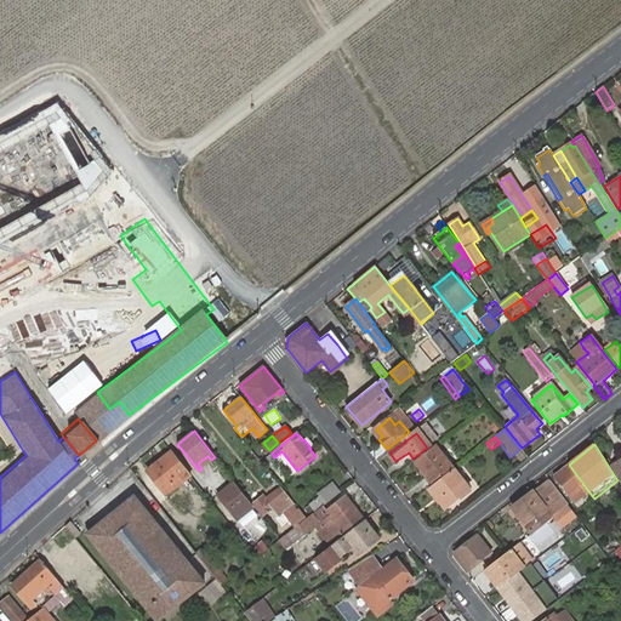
[(436,445),(415,461),(433,484),(453,468),(436,445)]
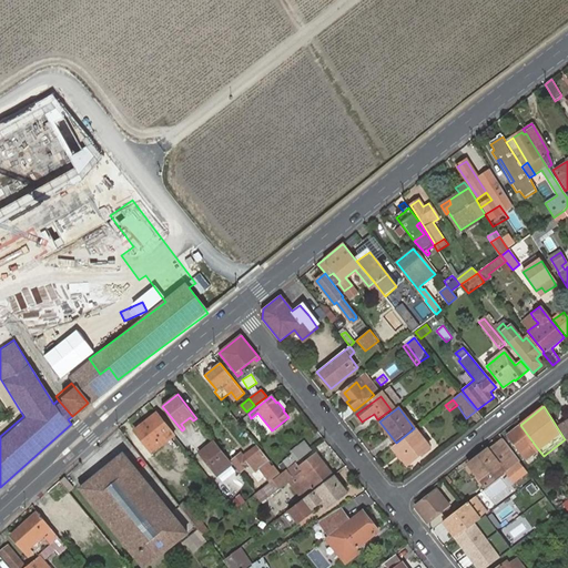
[(347,409),(340,415),(343,421),(351,415),(347,409)]
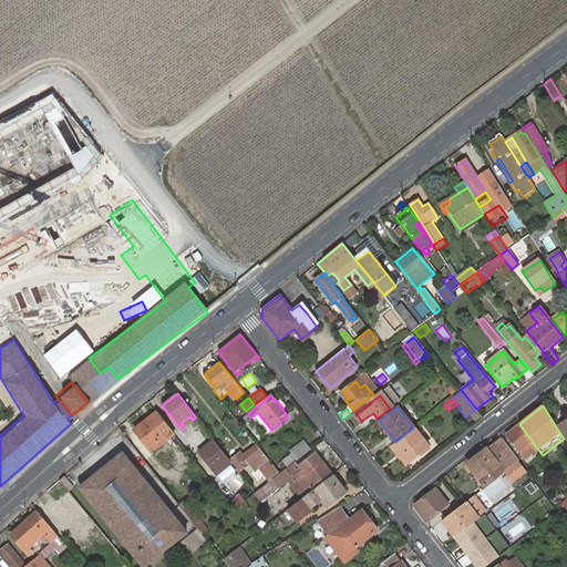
[(135,430),(154,452),(175,435),(156,412),(135,430)]
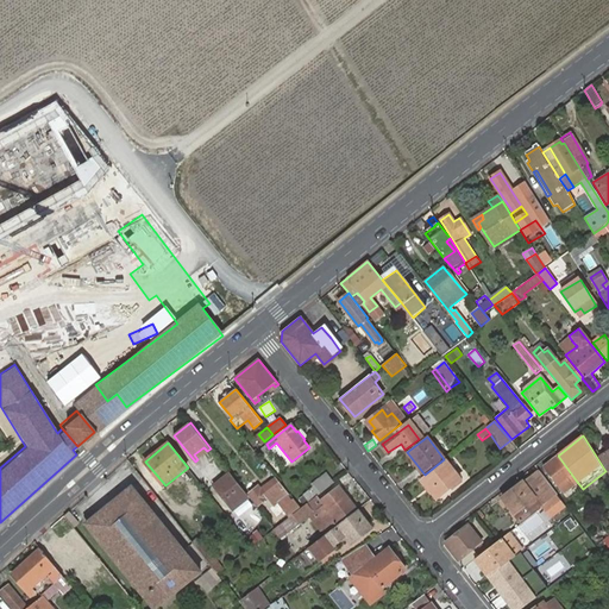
[(194,454),(198,459),(207,451),(203,447),(194,454)]
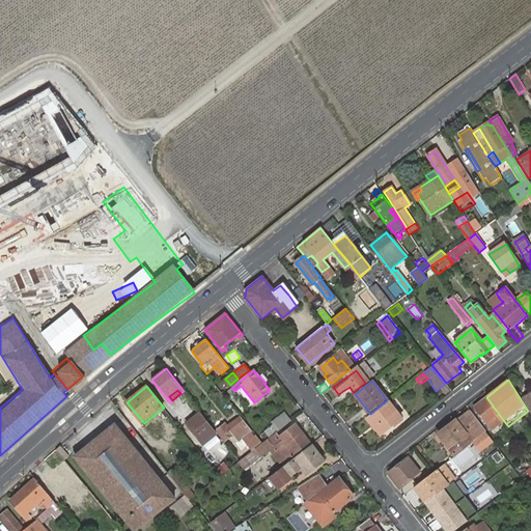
[(530,391),(521,398),(530,413),(530,391)]
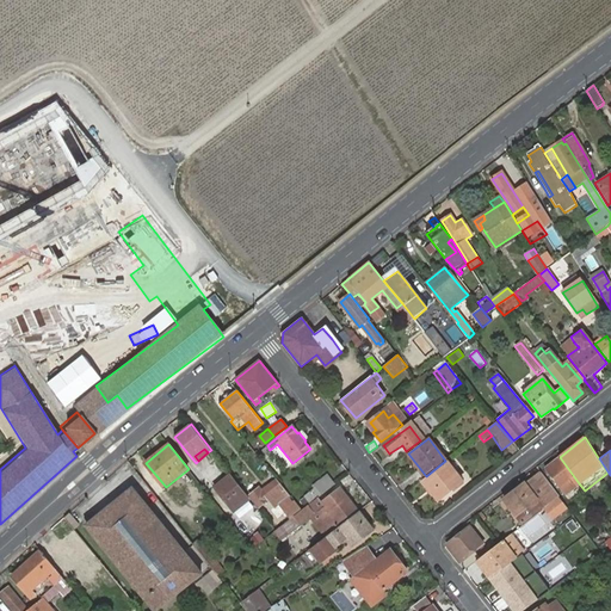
[(579,483),(560,457),(545,469),(565,494),(579,483)]
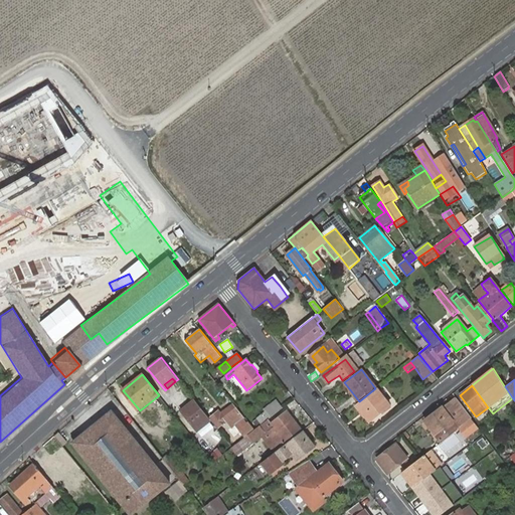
[(359,401),(355,404),(368,422),(388,405),(375,388),(359,401)]
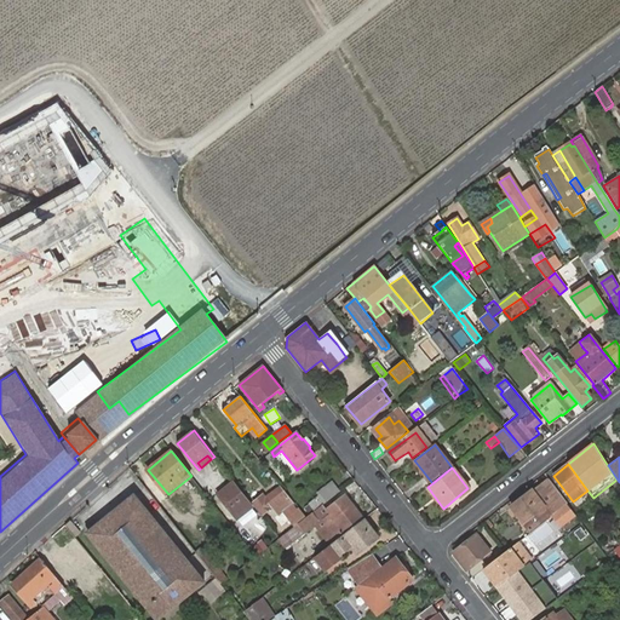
[(323,505),(340,492),(333,481),(317,493),(320,495),(309,504),(315,511),(323,505)]
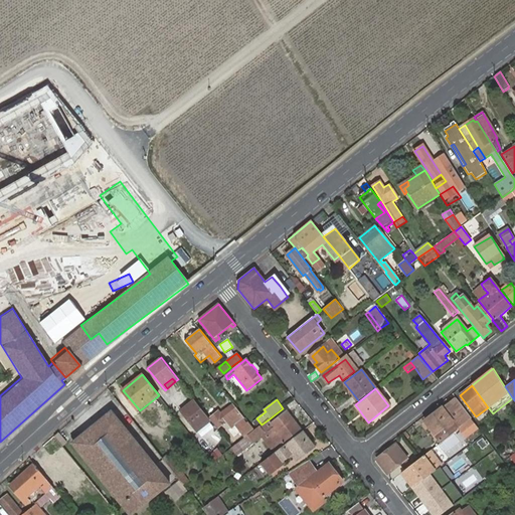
[(458,427),(459,430),(471,419),(472,418),(457,399),(451,404),(459,414),(452,419),(445,409),(443,406),(424,420),(440,442),(458,427)]
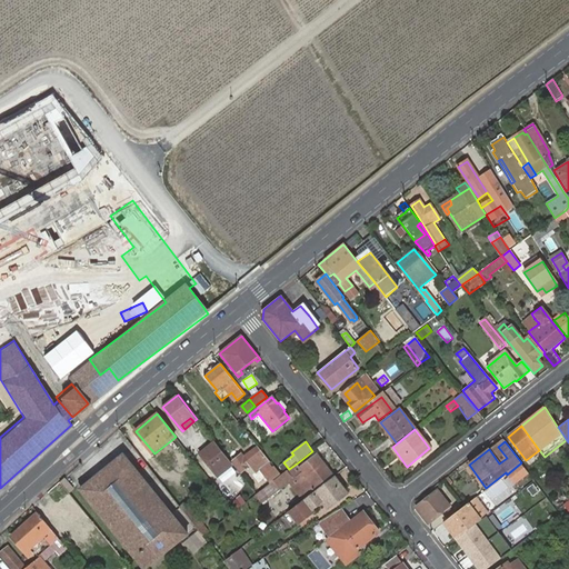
[(213,443),(199,455),(218,479),(232,468),(213,443)]
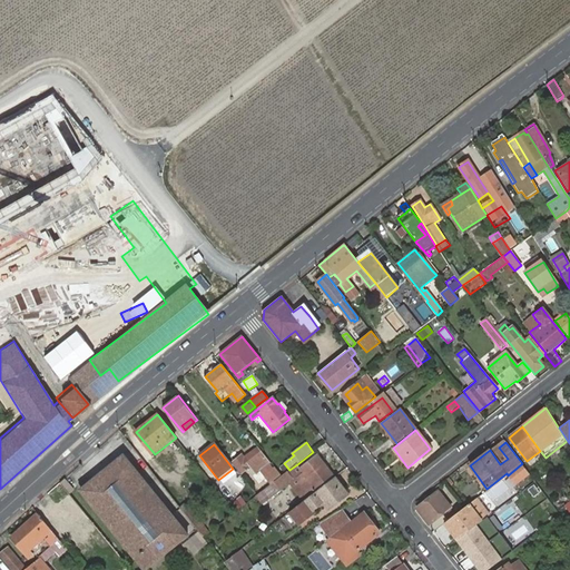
[(499,448),(492,453),(500,464),(508,459),(499,448)]
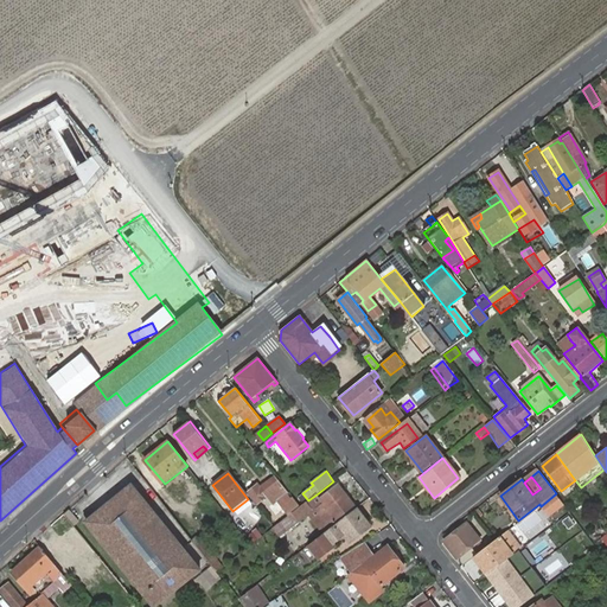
[(249,492),(257,504),(267,497),(274,504),(287,494),(274,479),(261,490),(257,486),(249,492)]
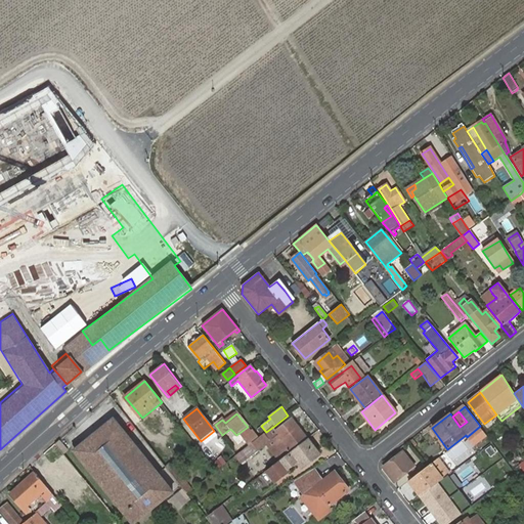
[(292,419),(276,431),(273,427),(266,432),(264,433),(270,440),(266,443),(279,461),(286,455),(285,454),(306,437),(292,419)]
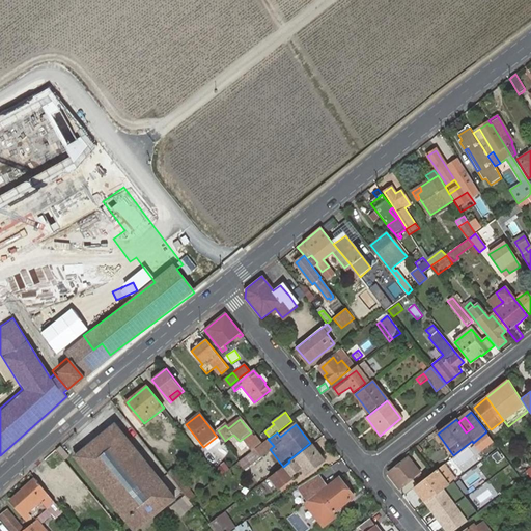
[(114,425),(74,457),(133,530),(135,530),(174,499),(114,425)]
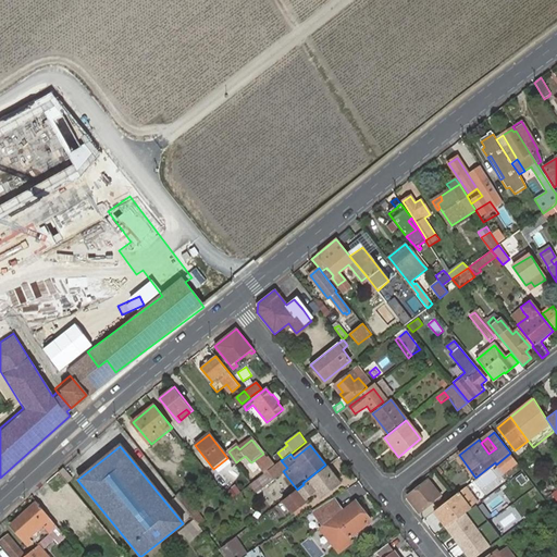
[(276,465),(269,456),(258,465),(264,473),(276,465)]
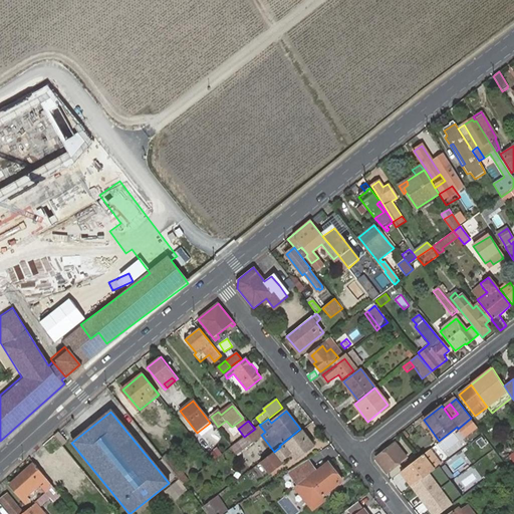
[(255,429),(248,434),(254,442),(261,435),(265,432),(259,425),(255,429)]
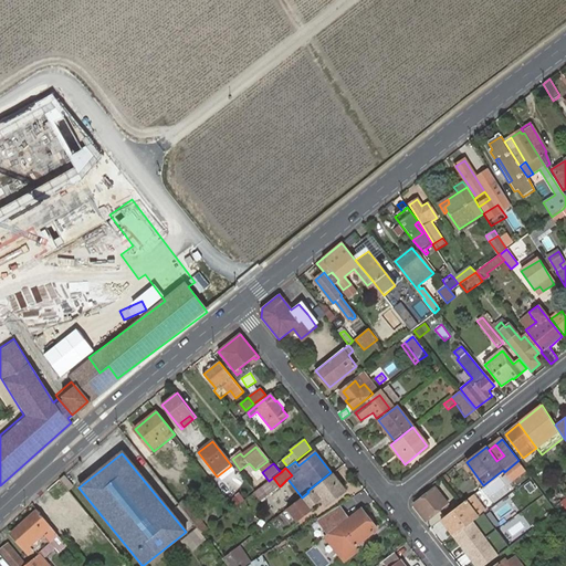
[(333,475),(332,474),(308,492),(302,498),(286,510),(296,523),(312,511),(310,507),(322,499),(327,505),(343,493),(336,484),(338,482),(337,481),(341,480),(335,474),(333,475)]
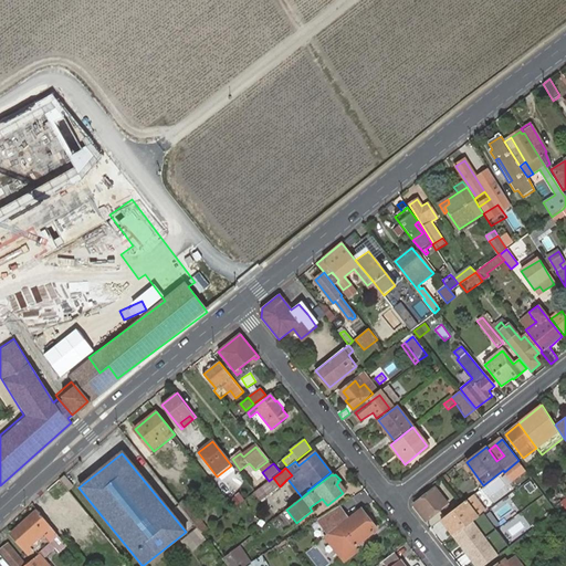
[(346,491),(338,482),(336,484),(343,493),(346,491)]
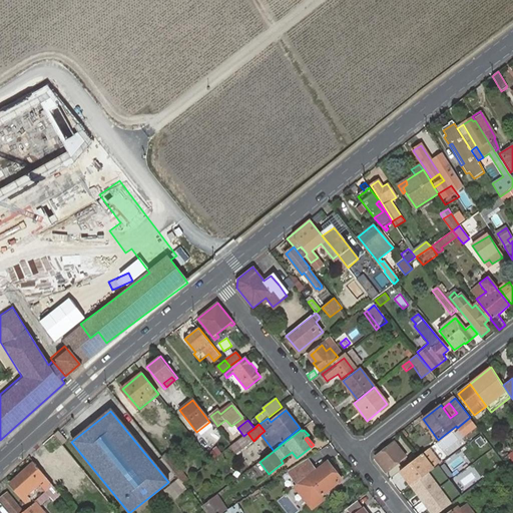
[(375,457),(391,477),(399,472),(403,468),(398,461),(405,457),(393,443),(375,457)]
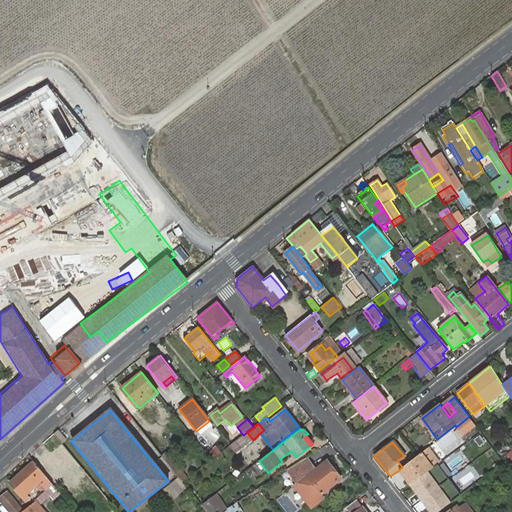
[(61,481),(79,466),(62,445),(37,466),(46,476),(50,473),(52,470),(61,481)]
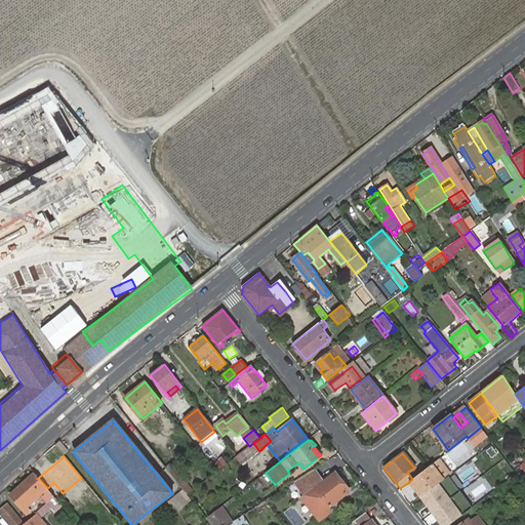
[(440,458),(408,483),(440,524),(446,524),(471,507),(448,476),(451,474),(440,458)]
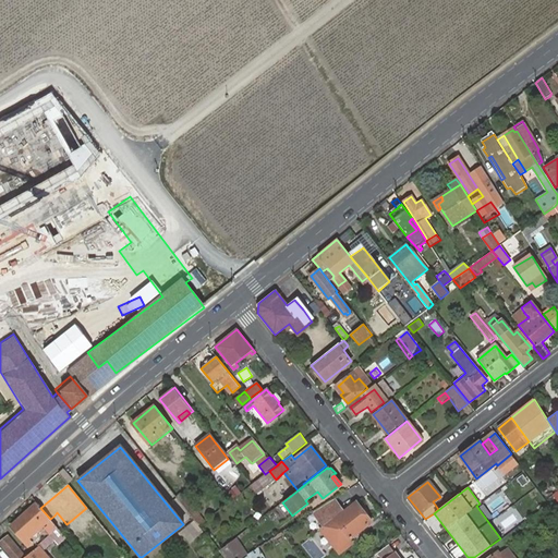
[(550,505),(554,509),(557,505),(557,489),(557,490),(546,498),(550,505)]
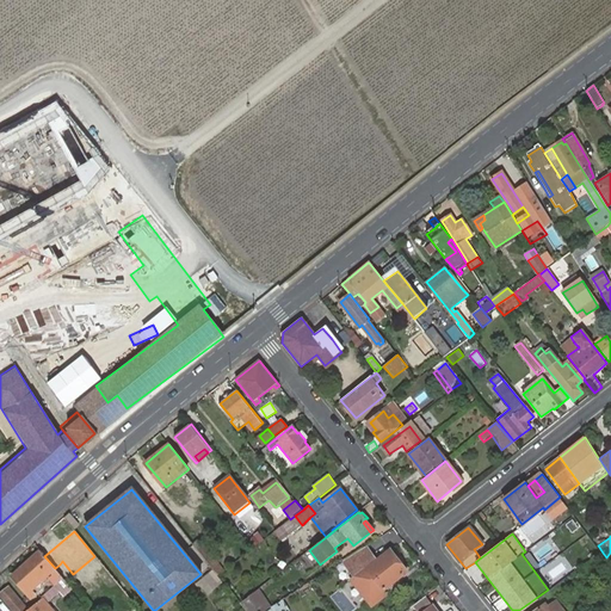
[(366,545),(343,561),(347,568),(355,578),(351,580),(371,605),(383,597),(381,593),(383,591),(403,574),(394,562),(399,560),(392,550),(377,561),(366,545)]
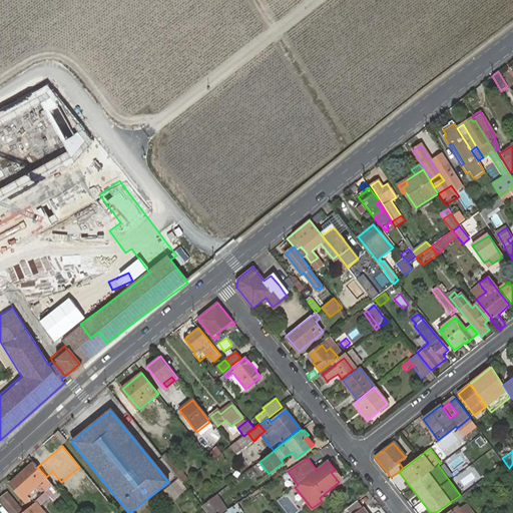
[(46,477),(37,467),(34,463),(11,484),(26,502),(29,500),(26,496),(43,480),(46,477)]
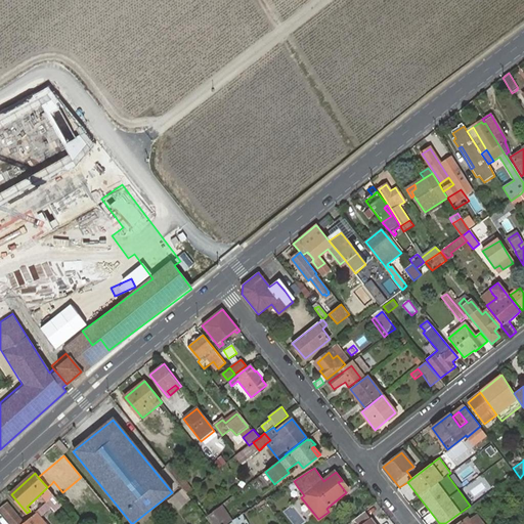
[(349,490),(342,480),(338,482),(346,492),(349,490)]
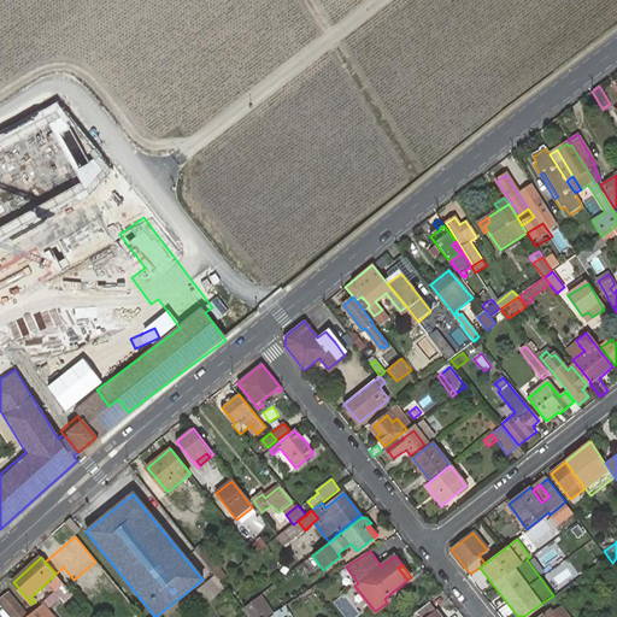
[(346,566),(338,573),(344,580),(351,574),(346,566)]
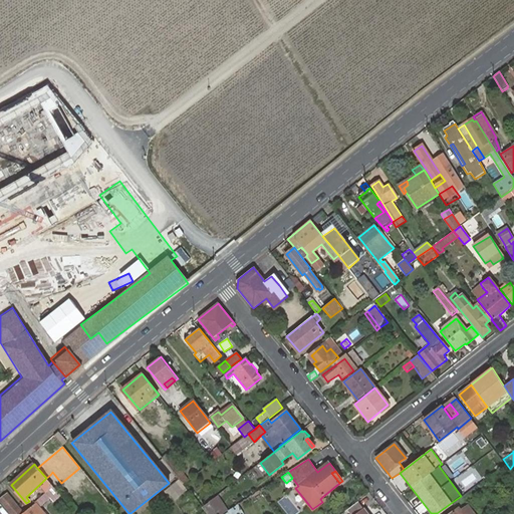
[(58,485),(50,475),(46,478),(53,487),(54,488),(58,485)]
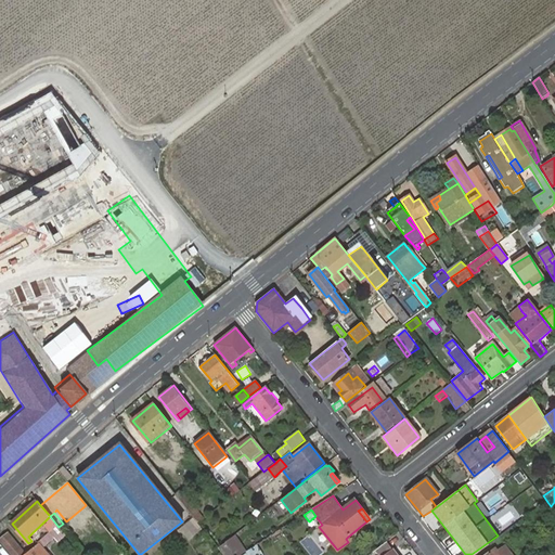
[(50,516),(47,519),(50,523),(47,525),(52,530),(57,526),(50,516)]
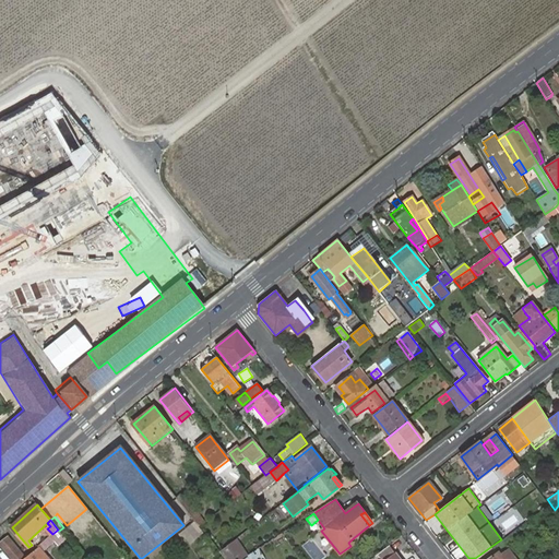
[(26,558),(25,558),(42,558),(37,554),(46,547),(48,550),(63,536),(59,531),(58,530),(52,534),(37,546),(39,548),(26,558)]
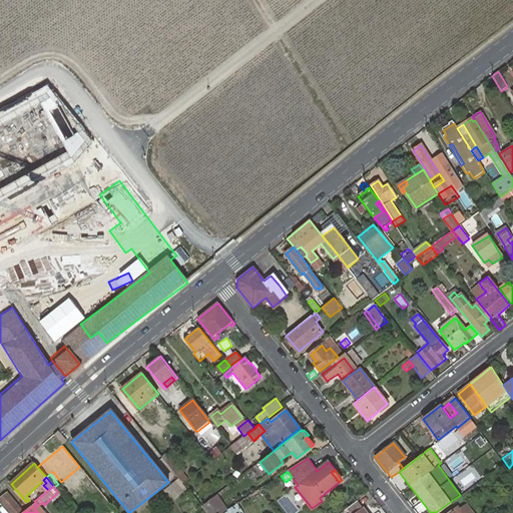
[(0,499),(0,501),(9,512),(23,512),(24,512),(7,493),(0,499)]
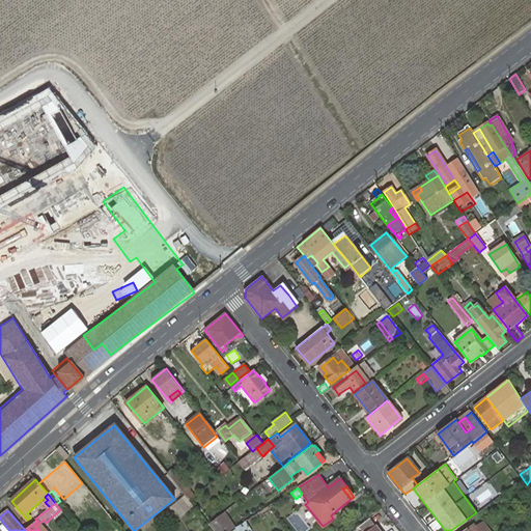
[(210,524),(215,530),(229,530),(236,527),(225,512),(210,524)]
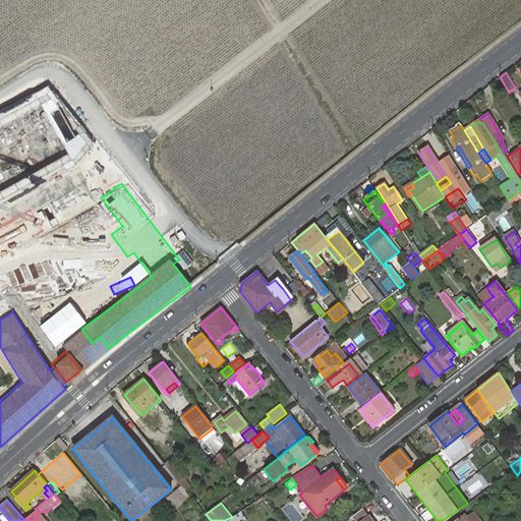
[(232,517),(225,520),(245,520),(248,520),(241,511),(232,517)]
